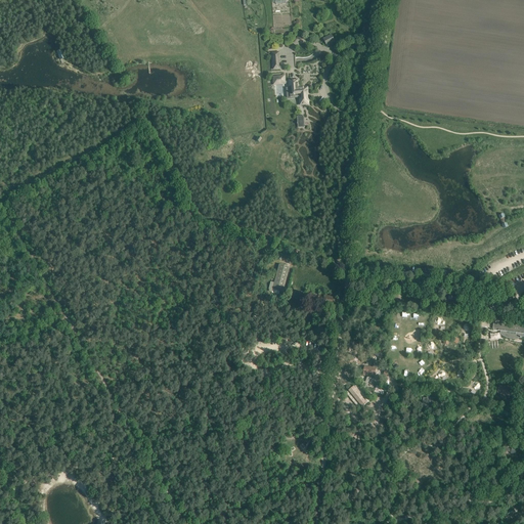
[(326,44),(334,41),(331,35),(323,38),(326,44)]
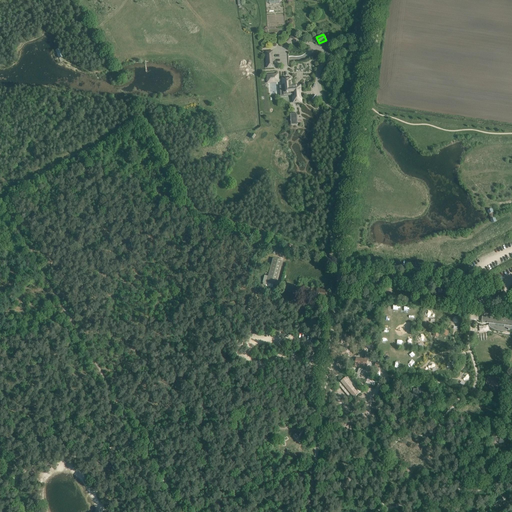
[(273,51),(265,51),(266,69),(274,68),(273,51)]
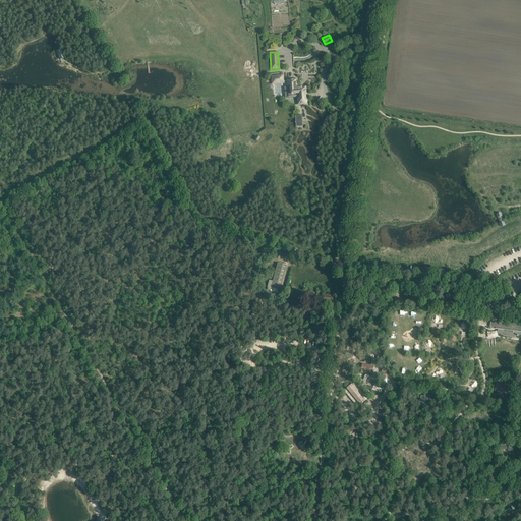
[(297,99),(297,105),(307,104),(305,87),(297,88),(296,79),(287,80),(287,81),(283,81),(283,75),(271,76),(272,84),(284,84),(284,82),(287,82),(287,87),(288,87),(289,97),(298,96),(298,99),(297,99)]
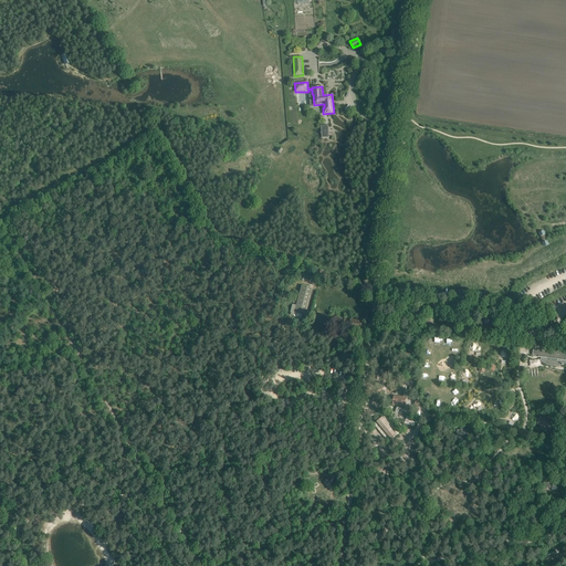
[(544,231),(540,232),(544,245),(548,244),(544,231)]
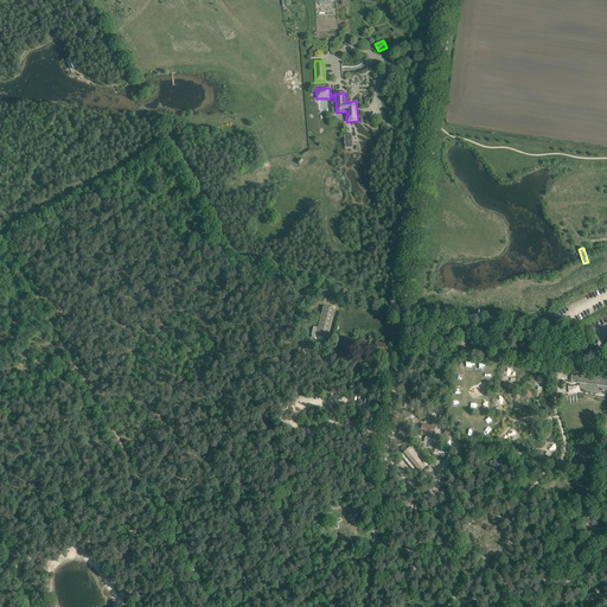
[(323,342),(324,338),(327,338),(334,310),(324,306),(318,327),(313,326),(311,338),(323,342)]
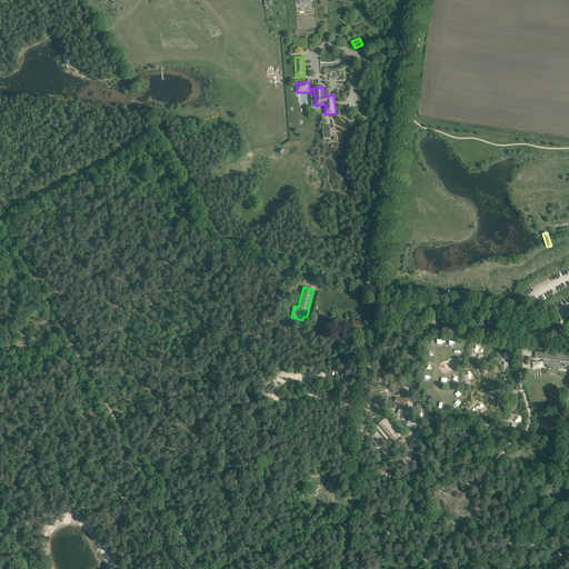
[(340,319),(339,325),(339,326),(350,327),(350,331),(359,333),(361,322),(340,319)]
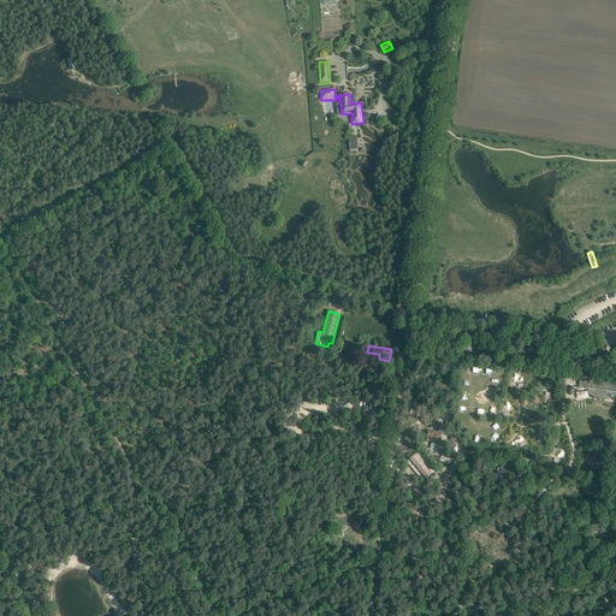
[(359,369),(366,372),(368,365),(361,362),(359,369)]
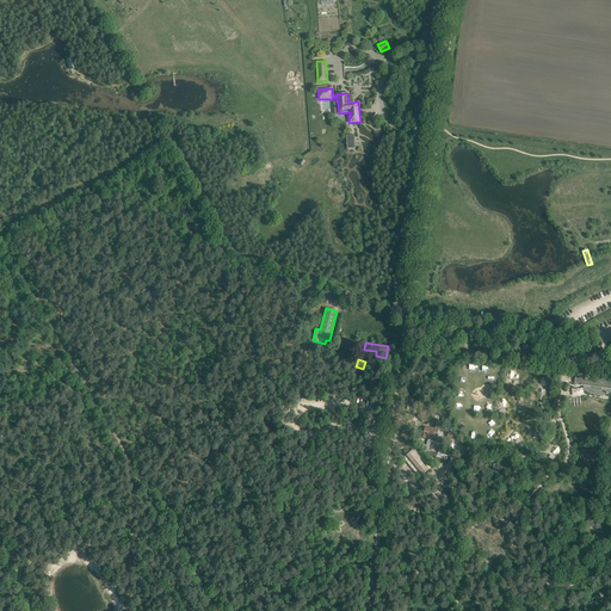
[(575,377),(575,383),(575,386),(584,387),(587,387),(586,392),(590,394),(591,394),(596,395),(598,395),(603,395),(608,394),(610,393),(610,392),(610,381),(600,381),(590,380),(586,378),(575,377)]
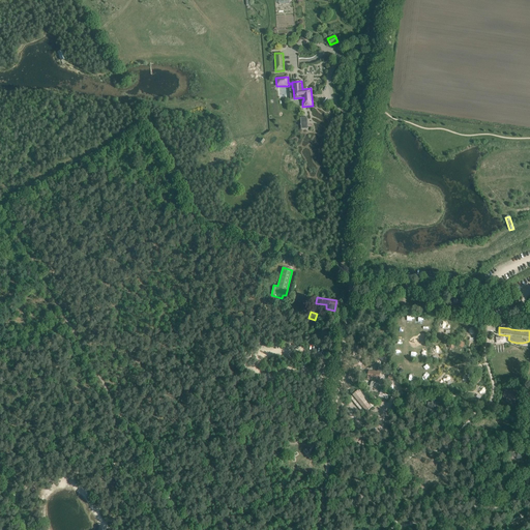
[(383,365),(378,364),(377,370),(377,371),(377,372),(369,371),(367,380),(373,380),(373,381),(375,382),(375,381),(379,381),(380,372),(380,371),(385,372),(386,365),(383,365)]
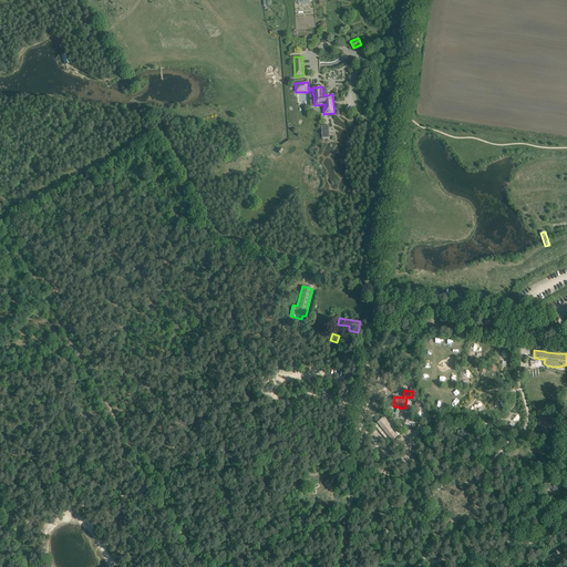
[(385,416),(374,425),(389,443),(400,433),(385,416)]
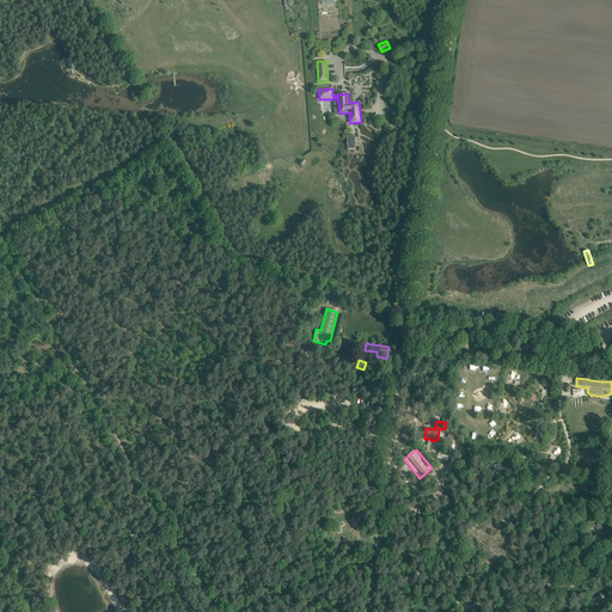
[(583,450),(581,458),(599,463),(600,453),(583,450)]
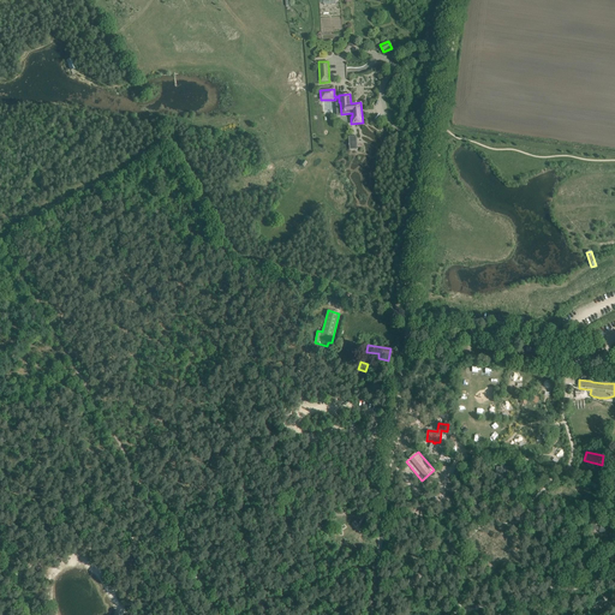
[(497,467),(496,477),(514,479),(515,469),(511,469),(512,465),(508,465),(508,466),(505,465),(501,465),(501,467),(497,467)]
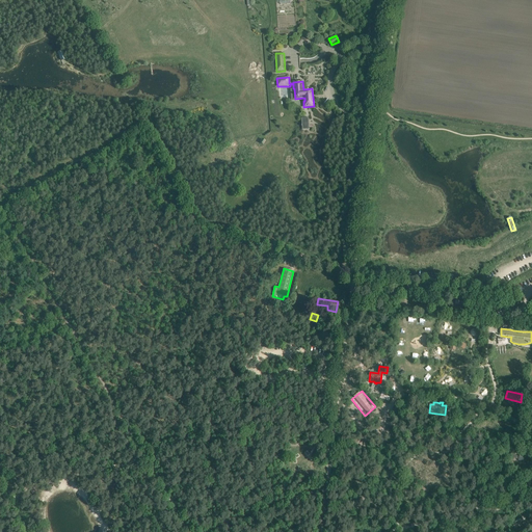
[(423,477),(421,476),(424,472),(419,467),(416,471),(414,470),(410,474),(419,481),(423,477)]
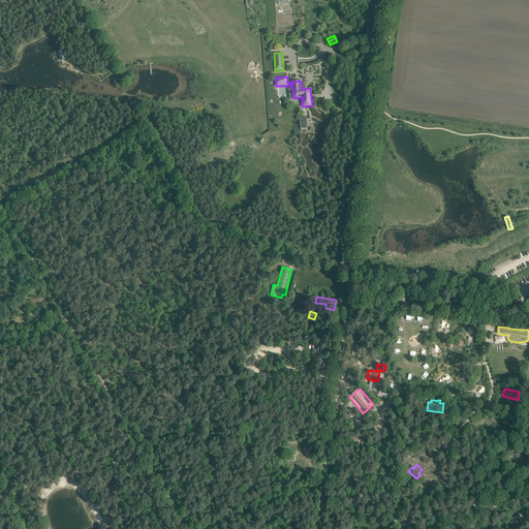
[(362,494),(348,498),(350,502),(363,497),(362,494)]
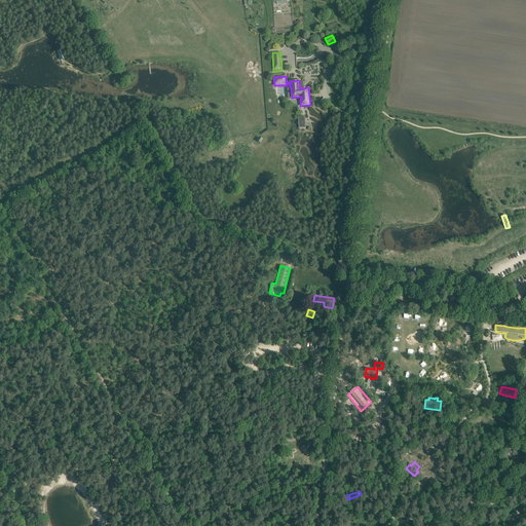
[(519,510),(506,516),(509,520),(521,513),(519,510)]
